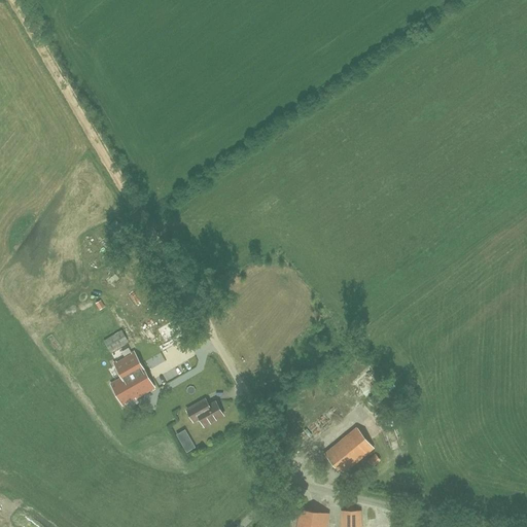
[(179,336),(183,334),(175,320),(157,329),(165,343),(169,341),(168,339),(178,334),(179,336)]
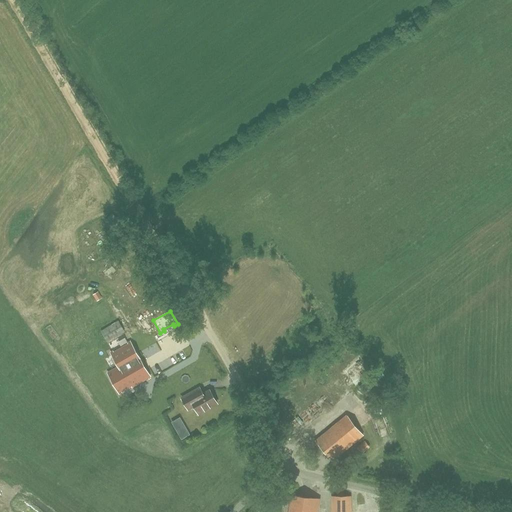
[(118,321),(101,331),(107,342),(124,332),(118,321)]
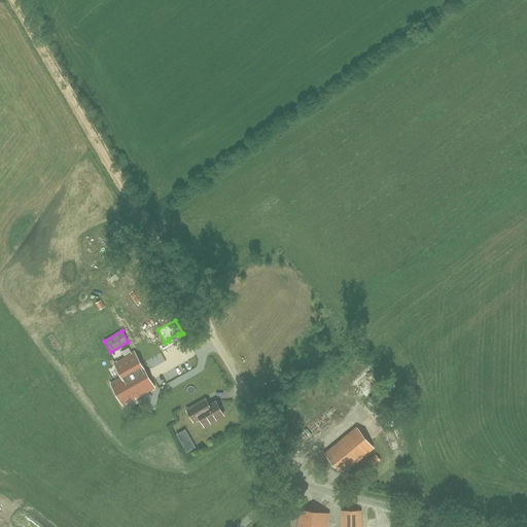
[(132,352),(133,353),(118,362),(117,361),(115,362),(124,377),(112,383),(126,406),(128,403),(127,402),(137,396),(138,397),(144,394),(156,387),(151,379),(147,373),(135,351),(132,352)]
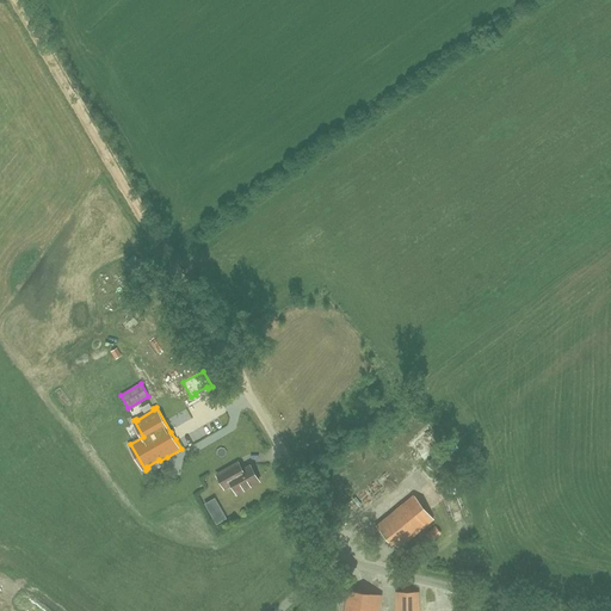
[(185,409),(168,418),(181,446),(214,431),(204,412),(190,419),(185,409)]
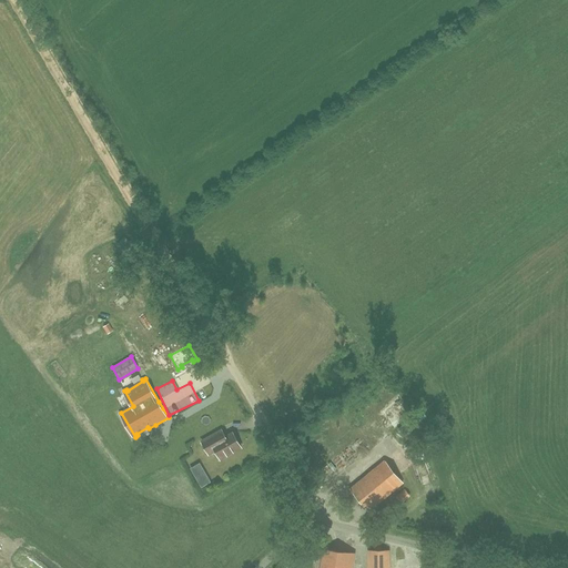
[(233,433),(224,438),(221,430),(202,442),(209,454),(215,450),(221,459),(242,447),(233,433)]
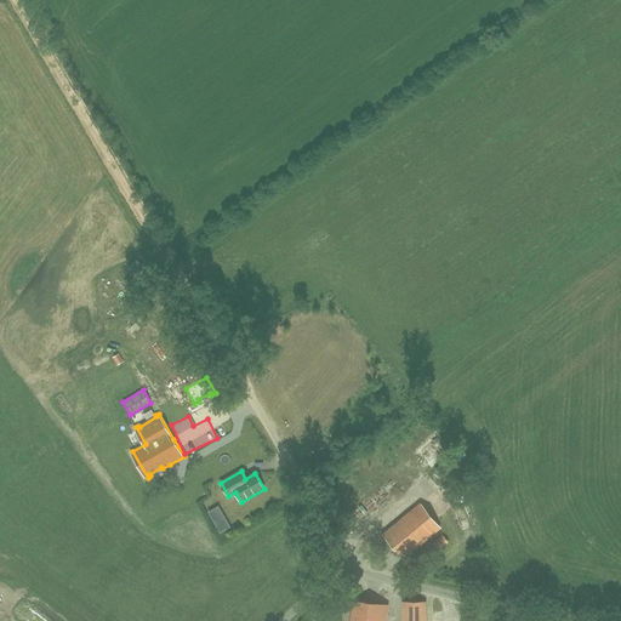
[(421,503),(382,535),(404,560),(443,529),(421,503)]
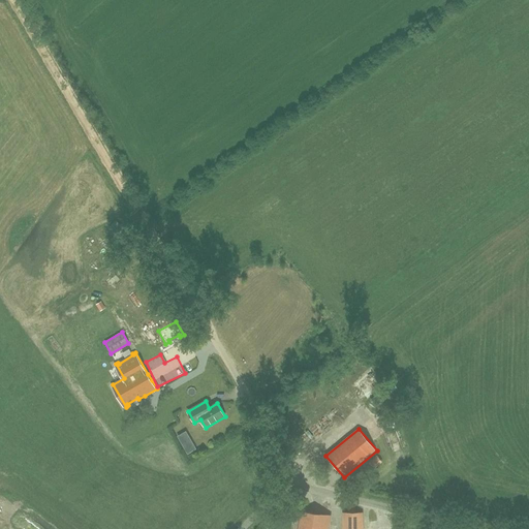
[(174,436),(184,455),(193,449),(183,431),(174,436)]
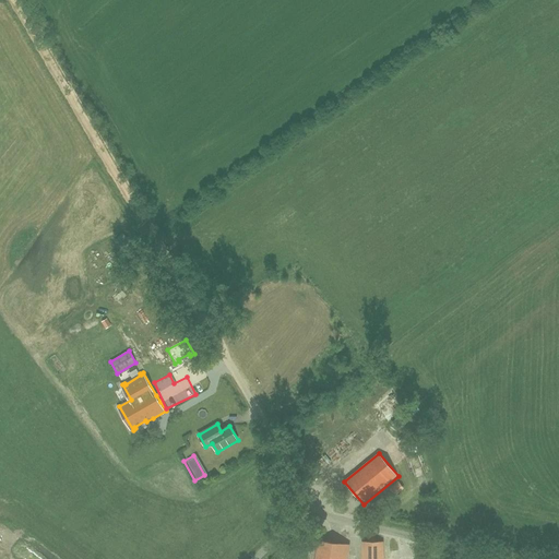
[(399,482),(390,488),(395,496),(405,488),(399,482)]
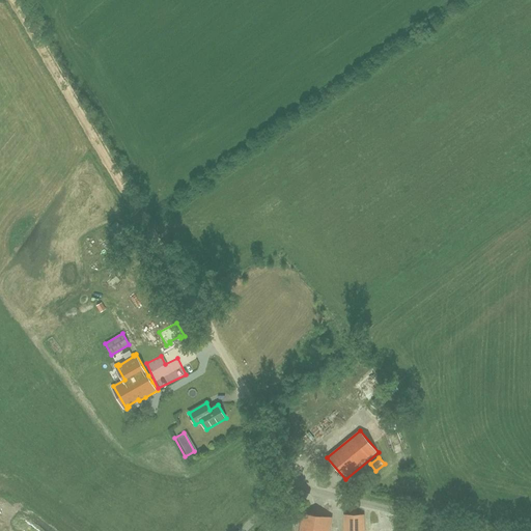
[(360,484),(367,478),(362,472),(355,477),(360,484)]
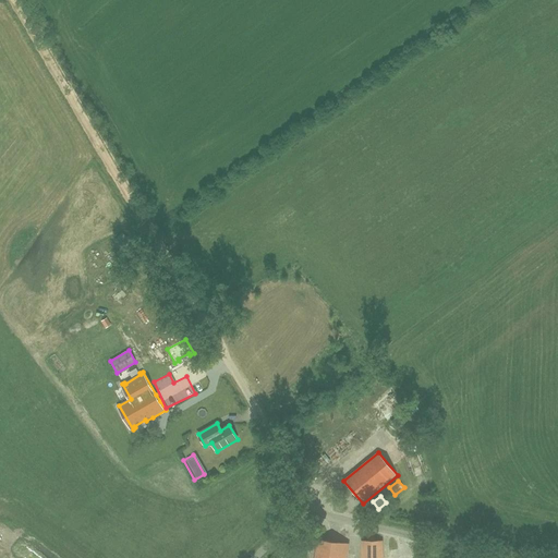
[(347,557),(349,544),(317,540),(315,557),(347,557)]
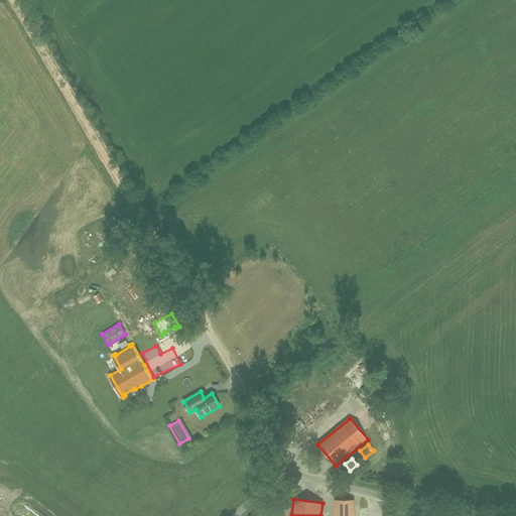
[(336,501),(335,515),(354,515),(354,500),(336,501)]
